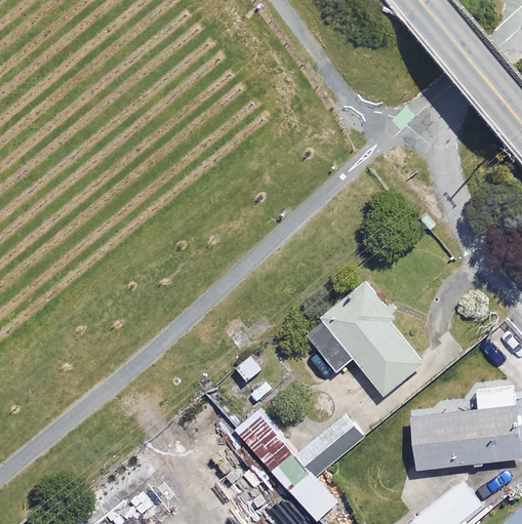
[(394,318),(364,282),(302,333),(335,373),(354,358),(385,396),(423,363),(389,322),(394,318)]
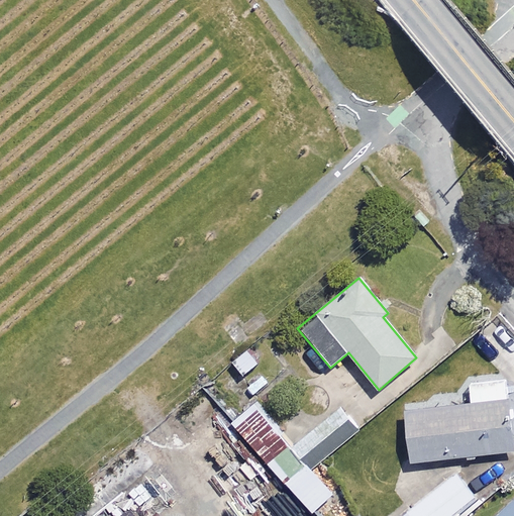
[(513,451),(506,382),(469,386),(472,405),(406,412),(412,463),(513,451)]
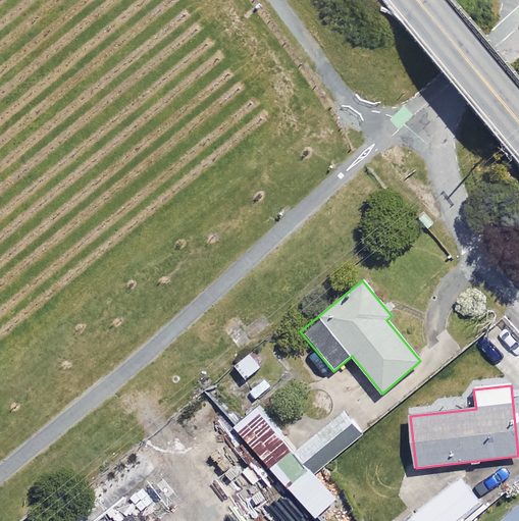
[(286,441),(256,412),(234,433),(218,417),(197,438),(222,465),(242,446),(261,466),(286,441)]
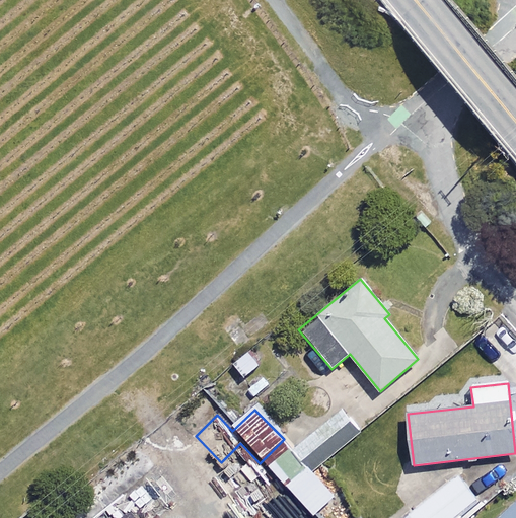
[(359,434),(342,411),(294,446),(311,469),(323,460),(359,434)]
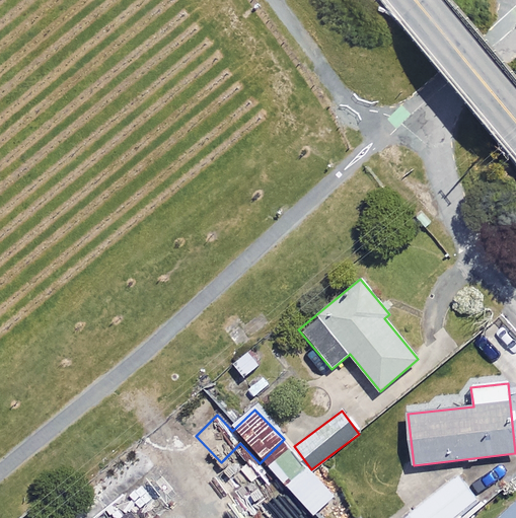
[(286,487),(305,467),(288,449),(269,468),(286,487)]
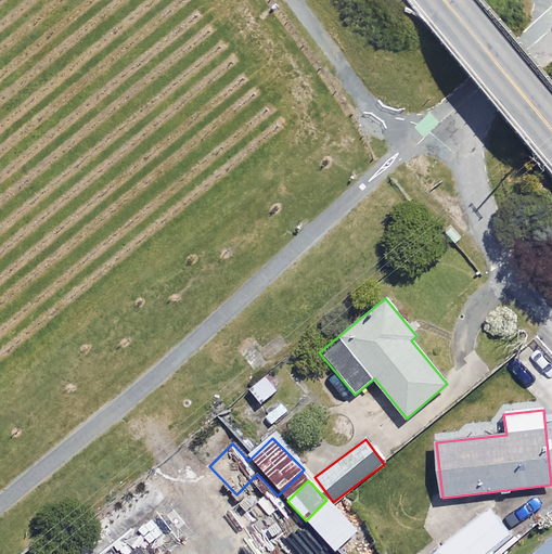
[(326,500),(306,520),(335,550),(356,529),(326,500)]
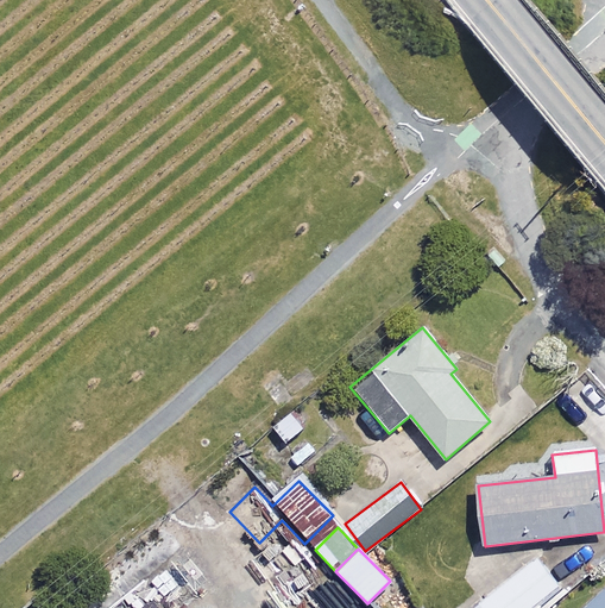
[(539,607),(560,593),(540,562),(473,607),(539,607)]
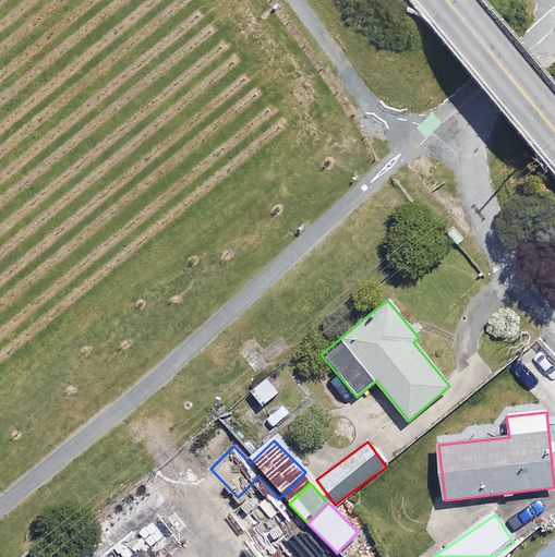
[(554,556),(554,539),(534,556),(554,556)]
